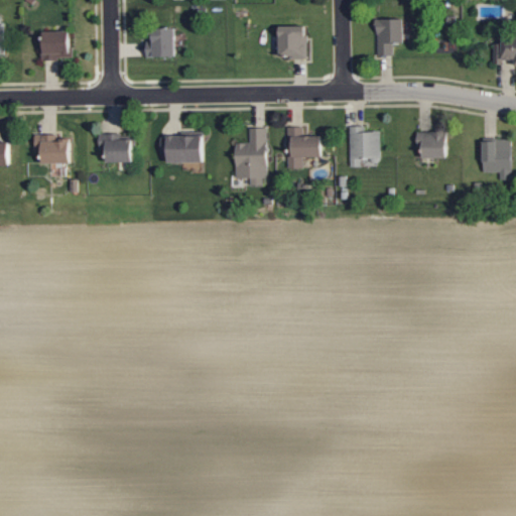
[(378,54),(394,54),(394,42),(405,42),(405,18),(377,18),(378,54)]
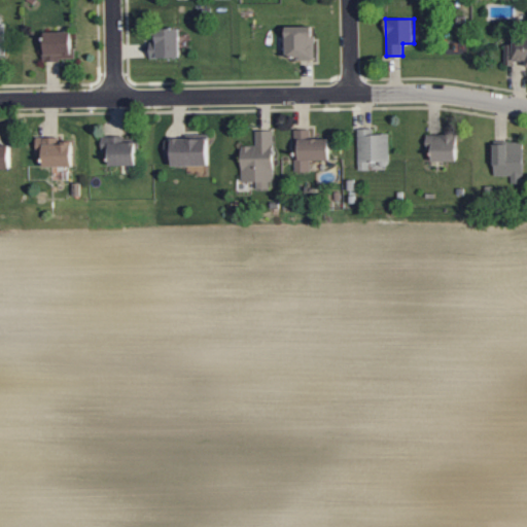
[(286,26),(286,59),(315,59),(314,26),(286,26)]
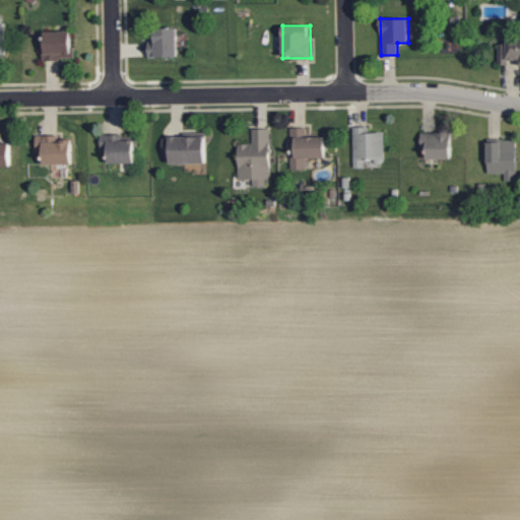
[(179,56),(178,27),(155,27),(155,37),(147,37),(148,57),(179,56)]
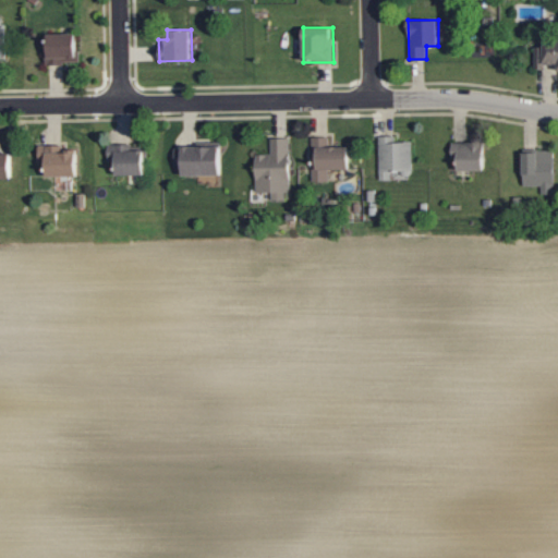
[(77,33),(47,33),(48,63),(79,63),(77,33)]
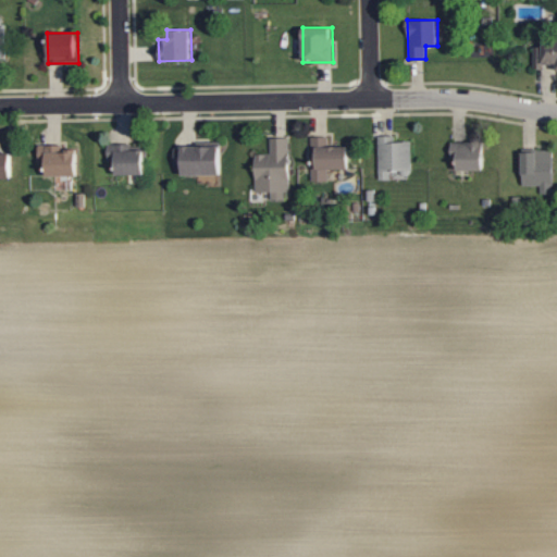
[(379,135),(380,180),(392,178),(392,170),(411,170),(411,141),(395,141),(395,135),(379,135)]
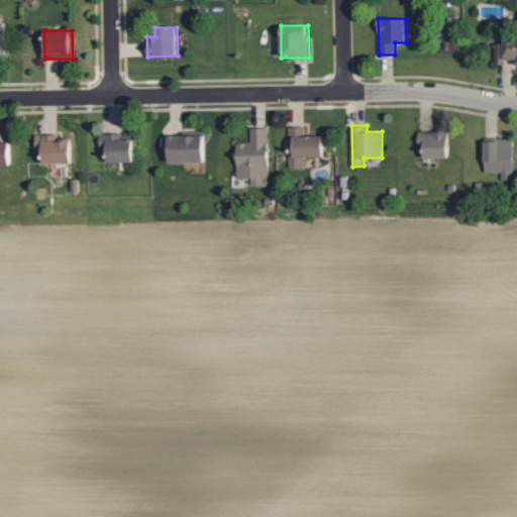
[(323,135),(305,135),(305,126),(290,126),(290,168),(305,168),(305,157),(323,157),(323,135)]
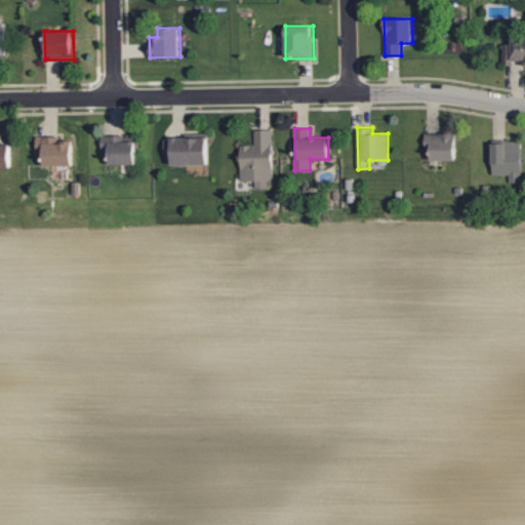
[(241,145),(241,180),(273,180),(272,129),(254,129),(254,145),(241,145)]
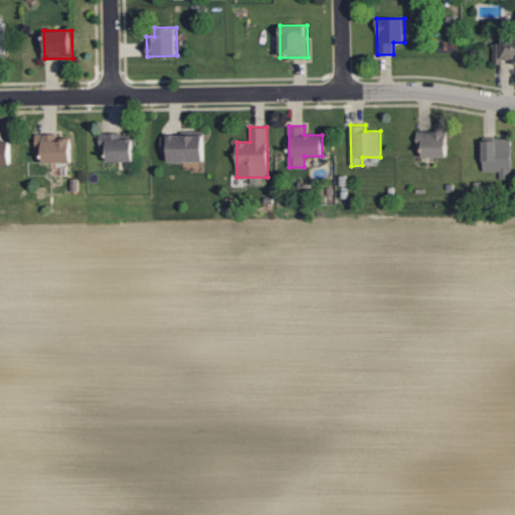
[(422,157),(448,157),(447,130),(417,131),(417,147),(422,147),(422,157)]
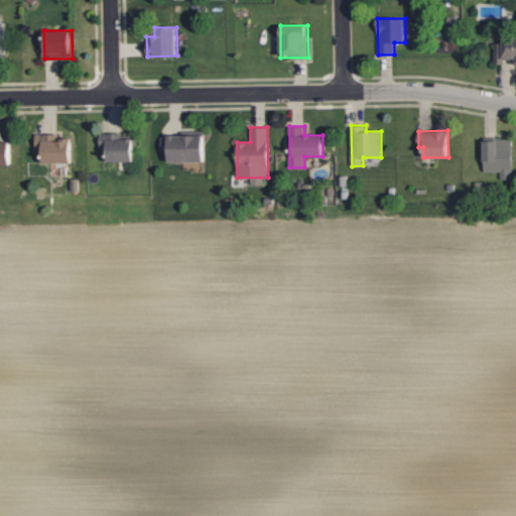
[(133,161),(134,133),(101,132),(100,148),(108,148),(107,160),(133,161)]
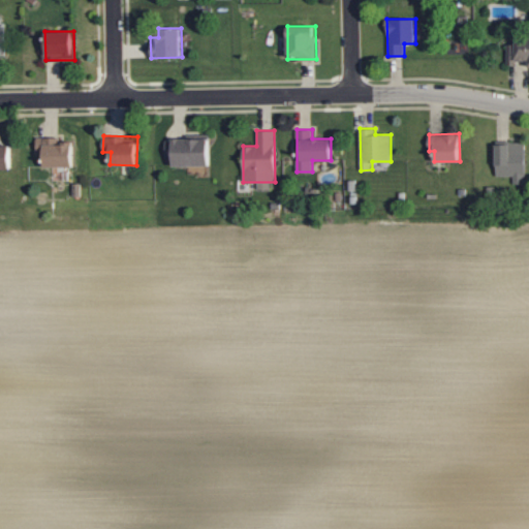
[(43,166),(73,166),(73,143),(57,143),(57,136),(36,137),(37,153),(43,153),(43,166)]
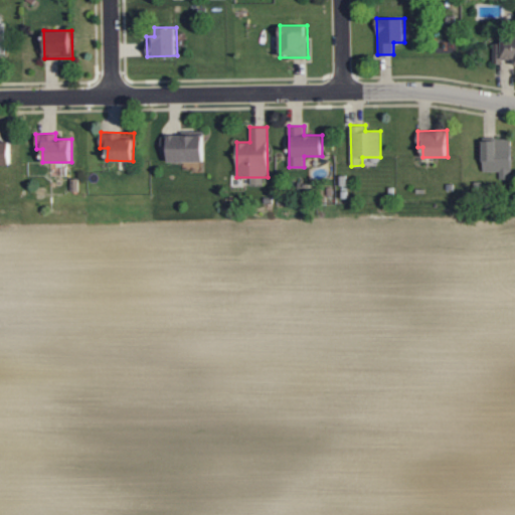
[(203,133),(162,134),(162,152),(168,152),(168,161),(204,161),(203,133)]
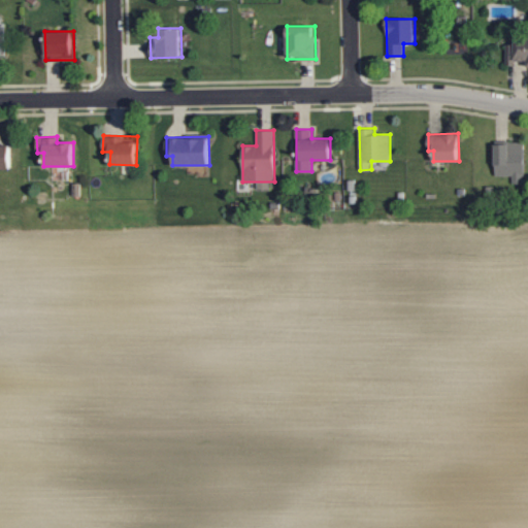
[(525,141),(495,141),(495,175),(513,175),(513,183),(524,183),(525,141)]
